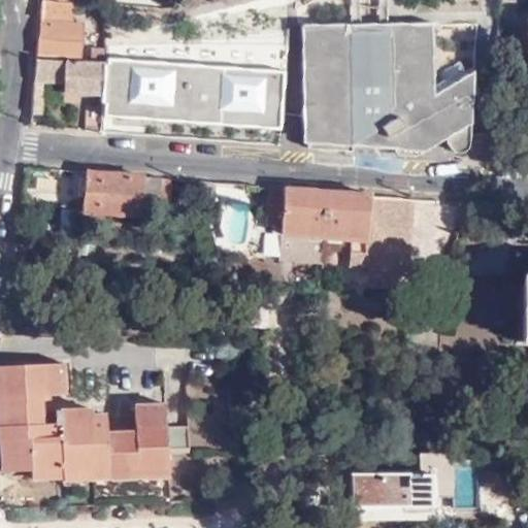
[(41,0),(36,55),(81,59),(84,26),(71,25),(73,3),(41,0)]
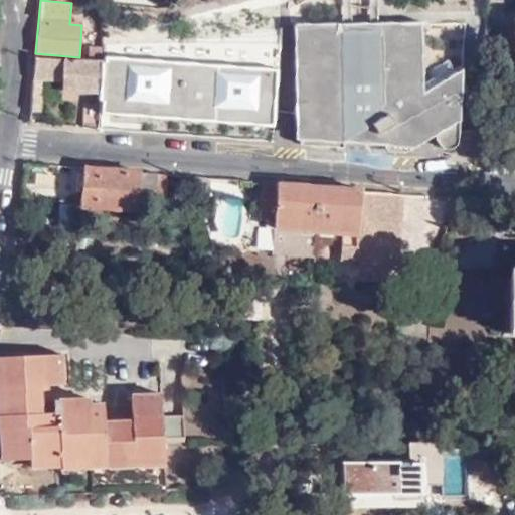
[(124,38),(198,44),(200,13),(126,7),(124,38)]
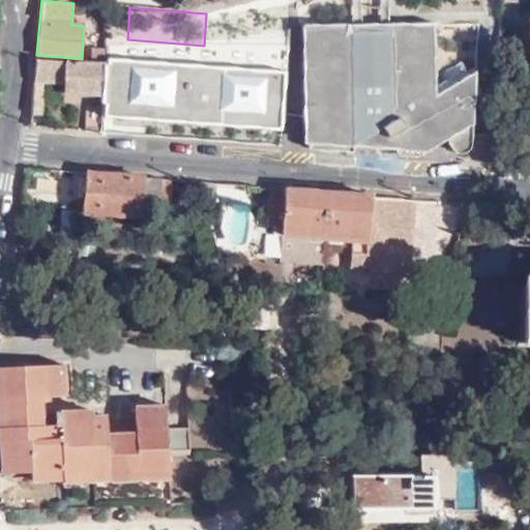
[(400,94),(422,82),(413,66),(409,65),(409,31),(387,31),(350,30),(350,24),(305,25),(305,146),(352,150),(351,144),(381,127),(387,137),(396,131),(390,121),(410,111),(400,94)]
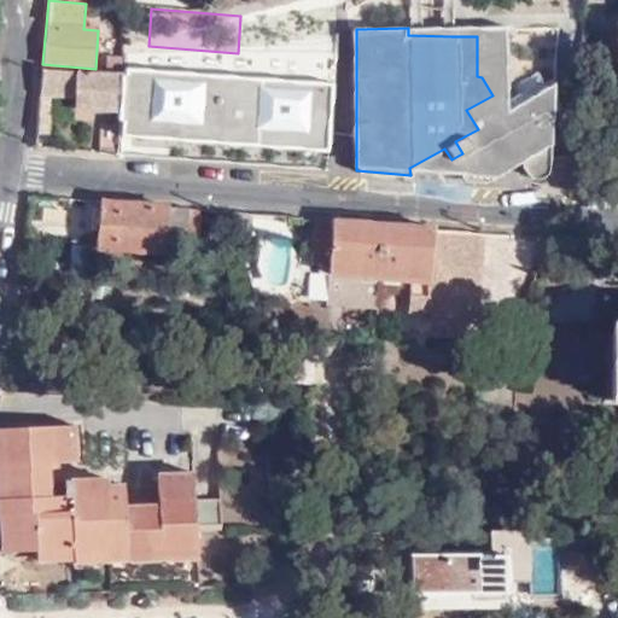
[(506,139),(520,163),(526,173),(531,178),(540,179),(548,175),(551,169),(552,157),(542,153),(541,150),(532,135),(553,124),(555,85),(505,111),(505,28),(452,28),(452,36),(477,36),(477,76),(482,77),(493,95),(514,133),(506,139)]
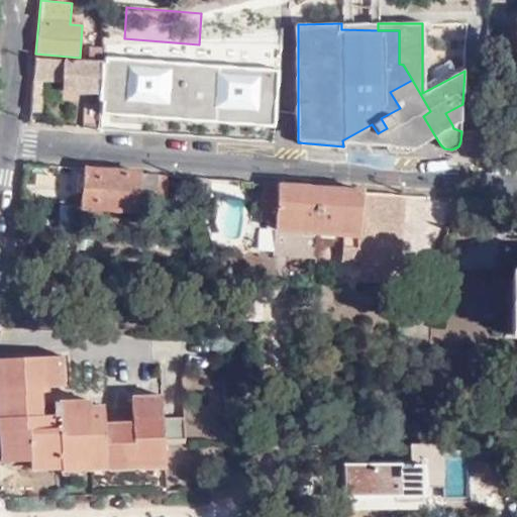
[(88,58),(101,59),(99,47),(89,46),(88,58)]
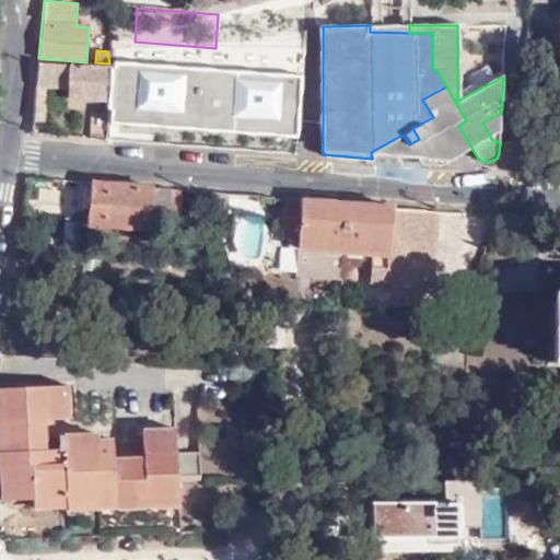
[(38,62),(34,115),(44,116),(47,91),(107,96),(109,69),(38,62)]
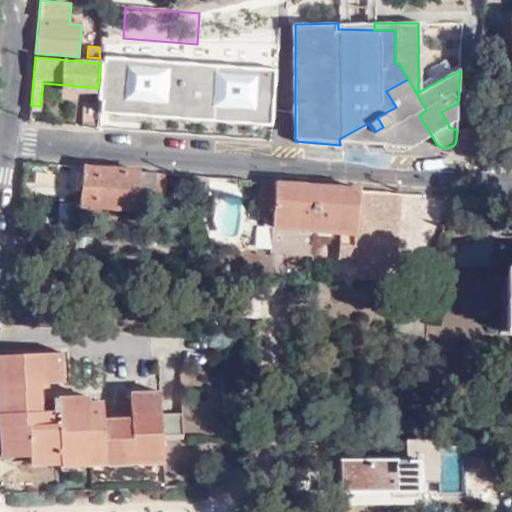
[(205,73),(206,67),(161,64),(161,67),(142,65),(141,67),(100,63),(98,88),(97,98),(156,104),(155,109),(172,111),(175,91),(267,99),(269,78),(205,73)]
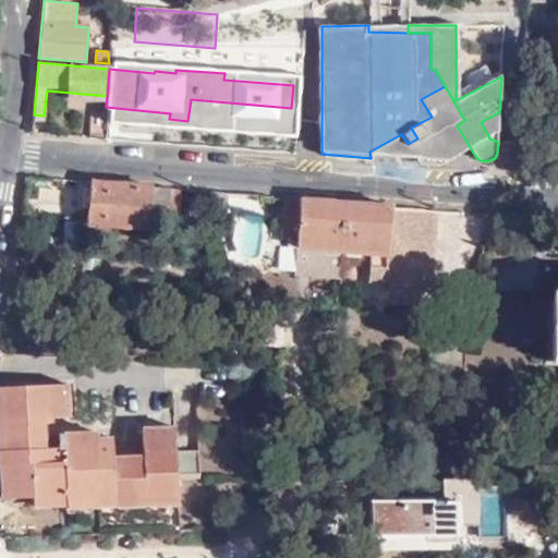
[(419,161),(440,164),(470,147),(457,125),(464,120),(445,86),(421,99),(432,117),(411,128),(417,138),(408,144),(419,161)]
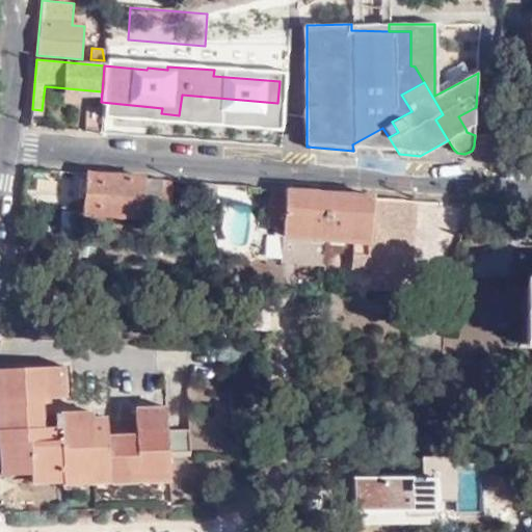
[(85,127),(99,128),(101,104),(85,103),(85,127)]
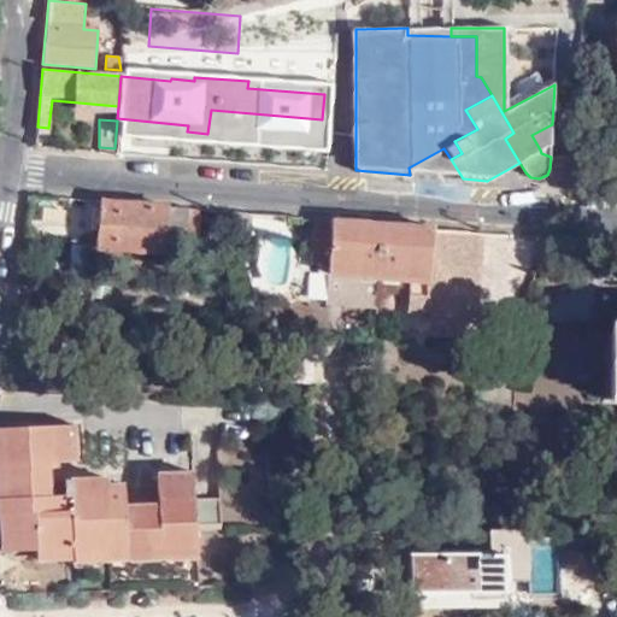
[(532,135),(540,150),(551,141),(552,124),(532,135)]
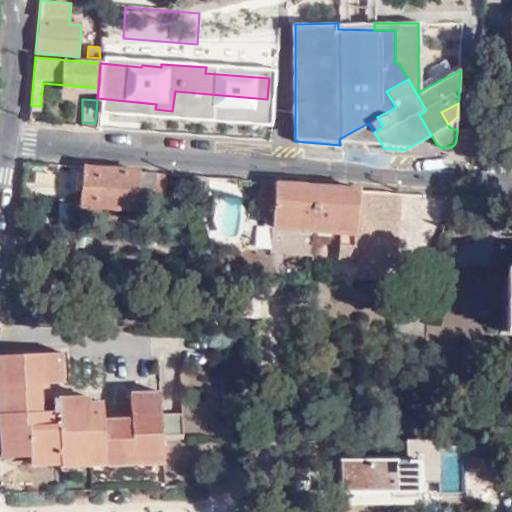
[(154,191),(155,172),(70,166),(68,188),(80,188),(80,205),(124,208),(124,201),(135,201),(135,197),(141,197),(142,190),(154,191)]
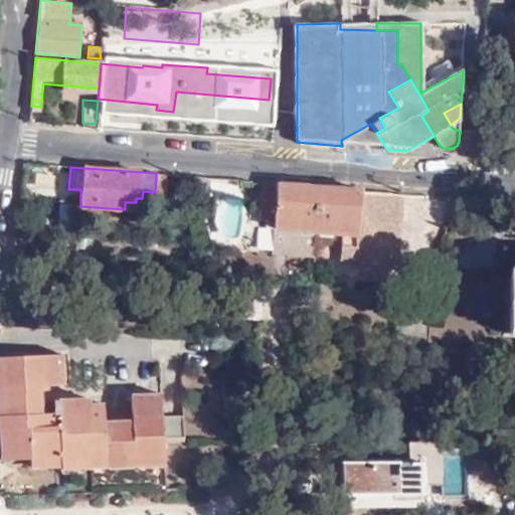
[(265,228),(315,231),(315,230),(317,185),(260,181),(258,219),(266,220),(265,228)]
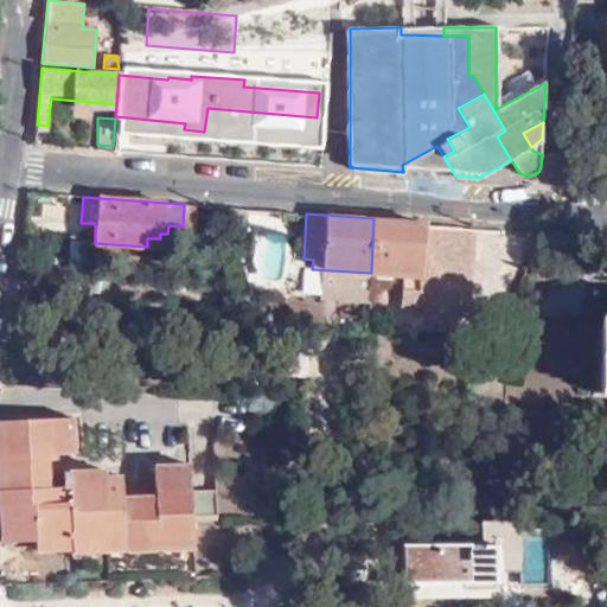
[(401,304),(467,308),(470,269),(464,268),(465,255),(471,255),(473,229),(425,224),(425,222),(374,218),(371,272),(403,274),(401,304)]
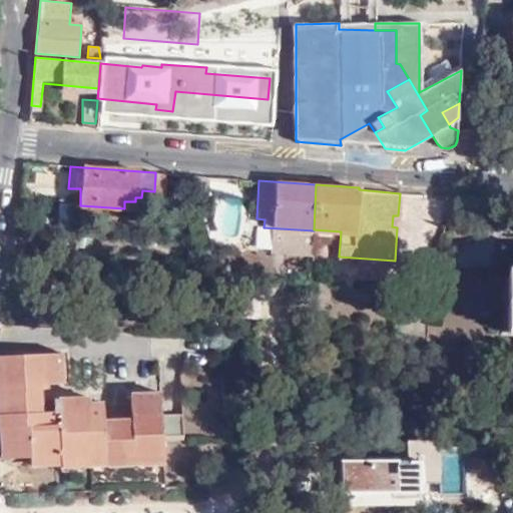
[(63,356),(0,358),(2,415),(0,414),(0,432),(1,432),(2,460),(31,458),(62,457),(62,461),(91,459),(91,467),(106,466),(105,459),(163,457),(162,443),(161,418),(160,394),(129,395),(130,413),(120,414),(105,414),(104,405),(89,406),(88,400),(53,401),(54,415),(48,415),(48,396),(47,387),(64,386),(63,356)]
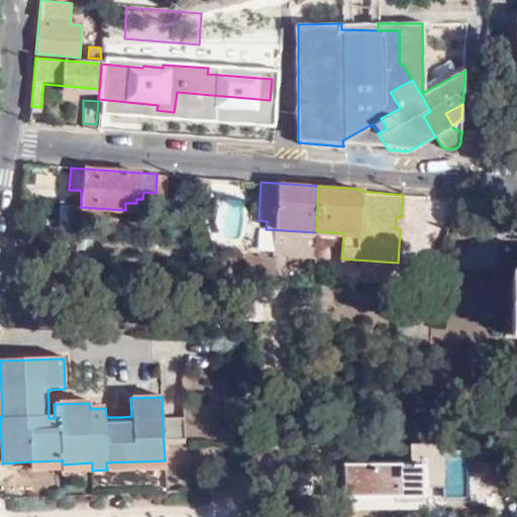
[(185,420),(163,421),(164,446),(186,445),(185,420)]
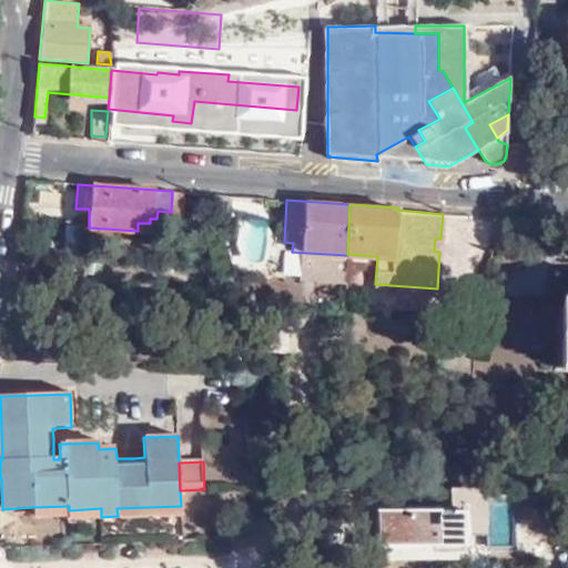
[(567,472),(544,473),(545,480),(567,480),(567,472)]
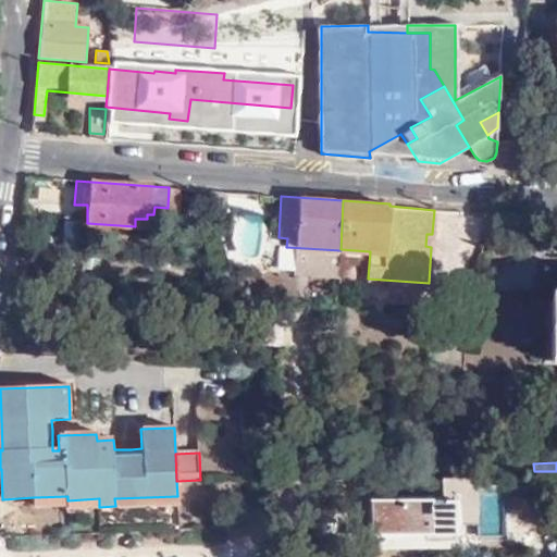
[(479,498),(479,475),(470,474),(470,478),(445,478),(445,504),(376,503),(376,533),(442,534),(442,540),(456,540),(456,523),(500,523),(500,499),(479,498)]
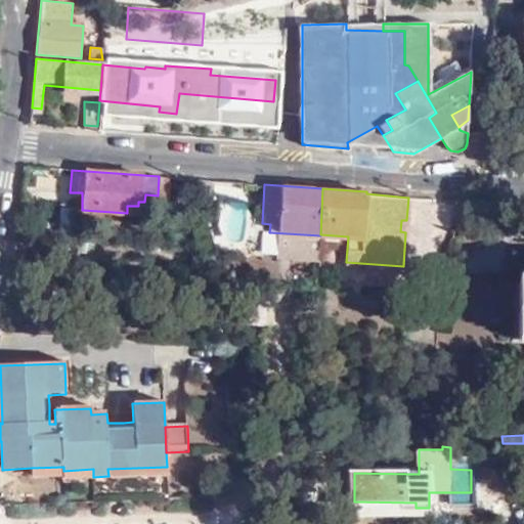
[(63,467),(32,468),(33,478),(62,477),(63,479),(93,477),(93,469),(63,471),(63,467)]
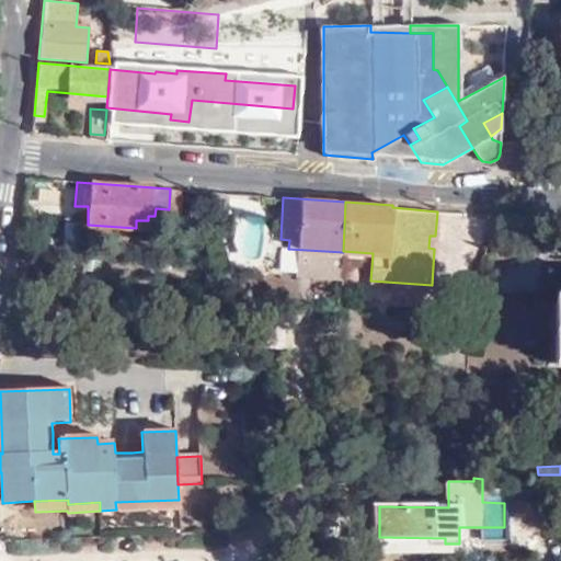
[(179,507),(179,500),(115,502),(116,510),(179,507)]
